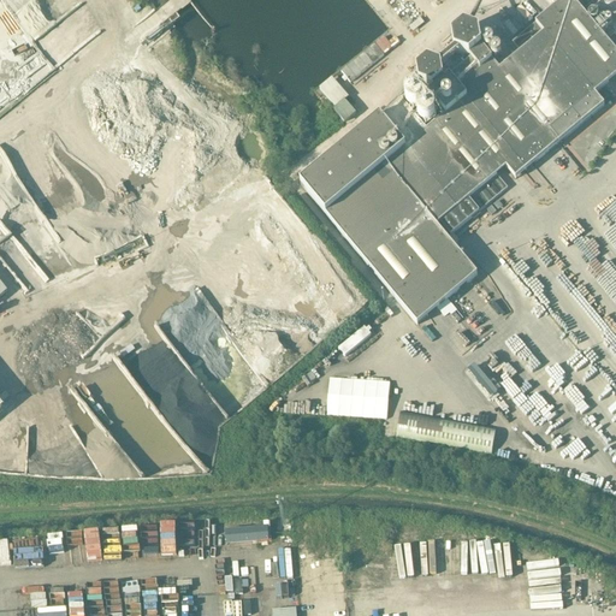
[(307,181),(302,175),(298,178),(303,183),(300,187),(418,326),(477,276),(446,240),(437,226),(507,167),(517,181),(562,143),(561,142),(603,106),(594,96),(615,77),(615,53),(600,35),(608,29),(600,21),(593,27),(569,0),(566,0),(515,43),(523,54),(502,71),(484,51),(481,35),(467,29),(455,39),(457,54),(472,60),(473,61),(446,84),(446,83),(444,69),(430,64),(419,72),(421,87),(436,92),(436,93),(431,96),(448,117),(428,132),(404,102),(383,120),(381,118),(307,181)]
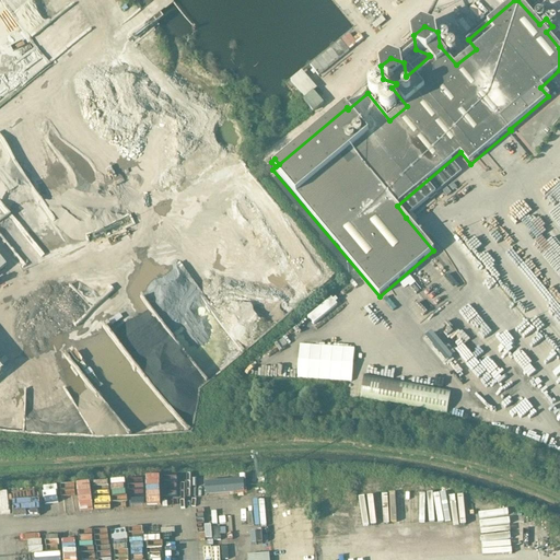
[(9,148),(0,153),(0,201),(9,214),(41,194),(9,148)]
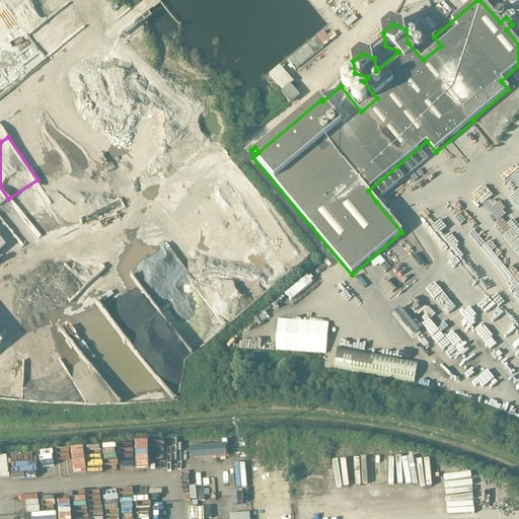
[(330,354),(331,322),(276,319),(275,343),(266,342),(265,351),(330,354)]
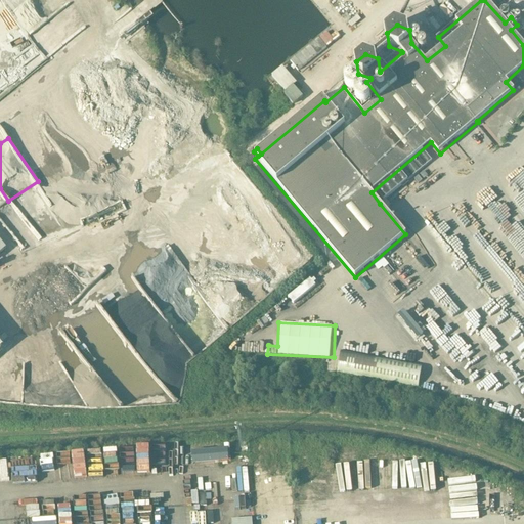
[(341,351),(337,373),(418,387),(419,387),(422,366),(422,365),(341,351)]
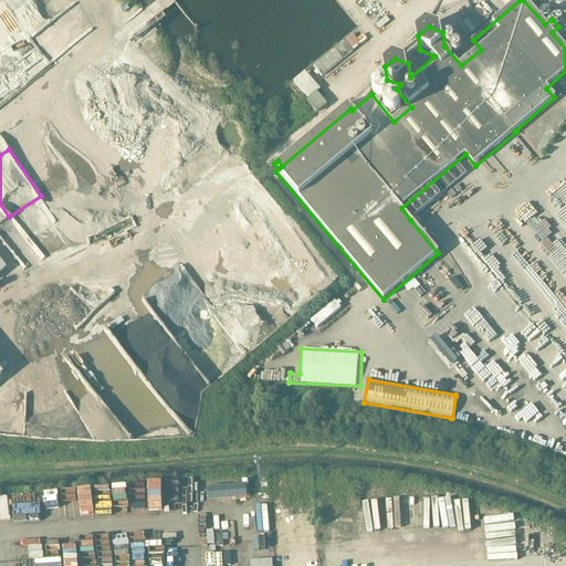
[(184,488),(155,490),(155,502),(168,501),(168,502),(182,501),(181,493),(200,492),(200,480),(184,481),(184,488)]
